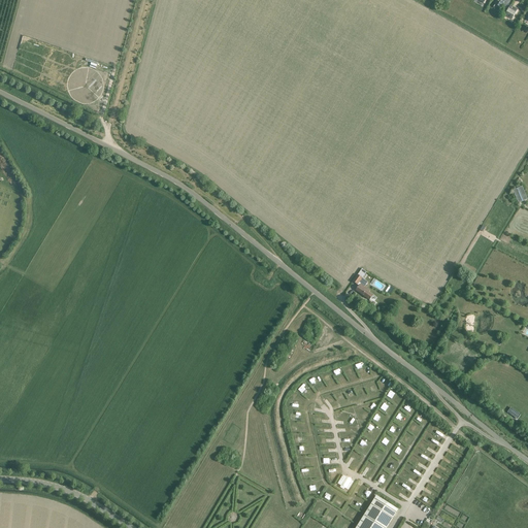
[(497,0),(494,5),(502,9),(503,6),(506,8),(508,5),(507,4),(509,0),(508,0),(497,0)]
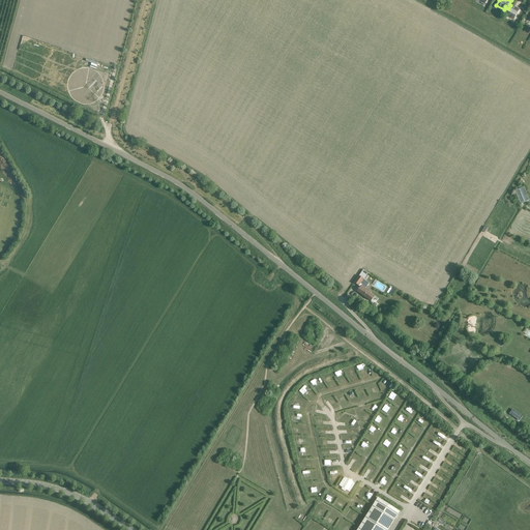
[(508,12),(506,16),(513,20),(516,17),(520,10),(510,5),(508,8),(510,9),(508,12)]
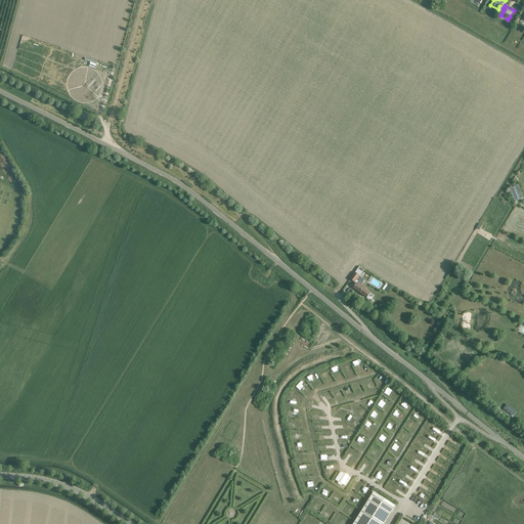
[(518,185),(509,188),(515,202),(523,198),(518,185)]
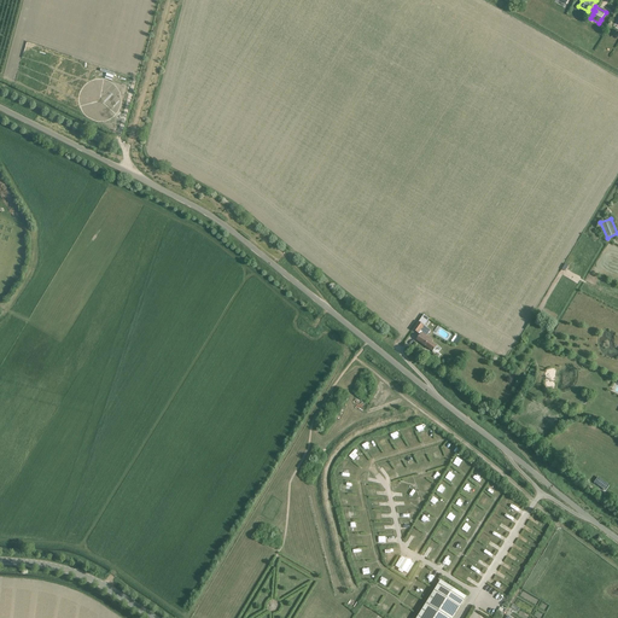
[(430,331),(424,326),(429,319),(424,314),(418,322),(413,330),(420,334),(417,340),(432,351),(436,345),(429,340),(430,338),(426,336),(430,331)]
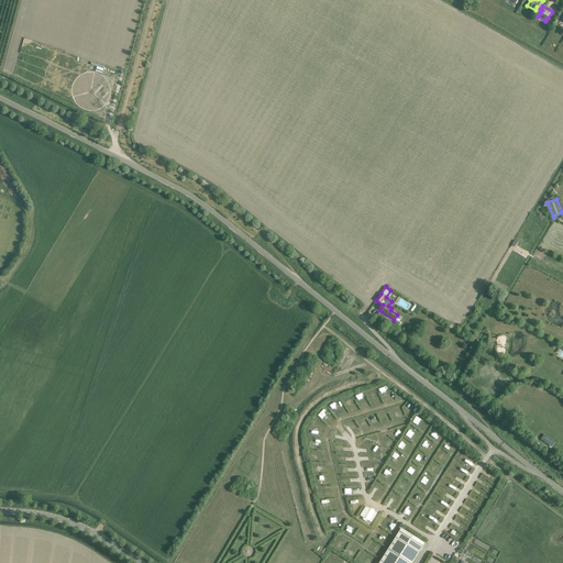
[(541,440),(548,444),(551,440),(544,434),(541,440)]
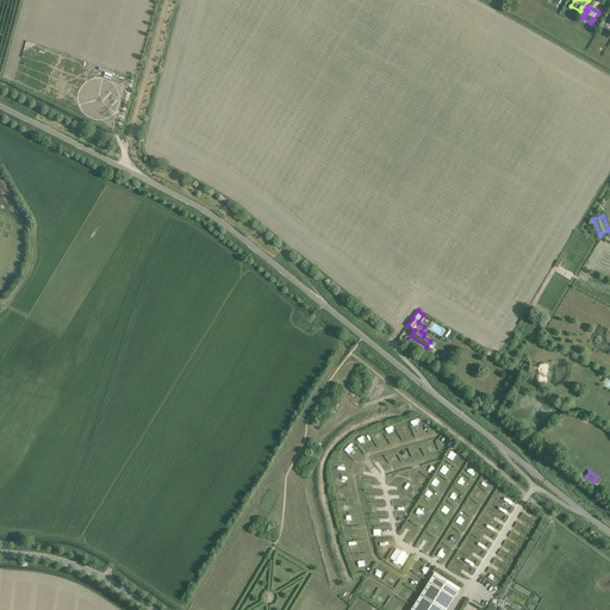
[(396,549),(390,559),(394,561),(393,564),(397,566),(398,564),(403,566),(409,556),(400,552),(396,549)]
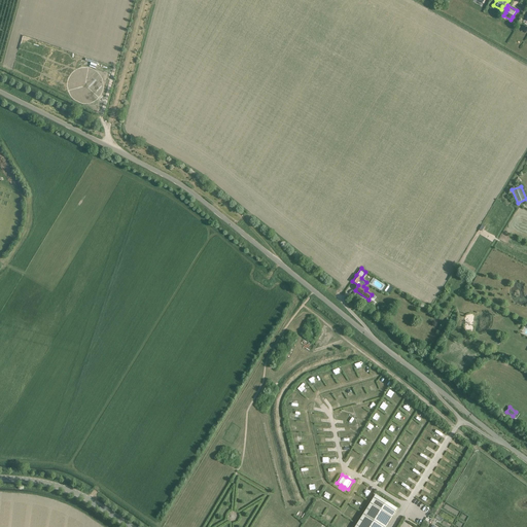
[(385,526),(397,508),(376,495),(355,526),(385,526)]
